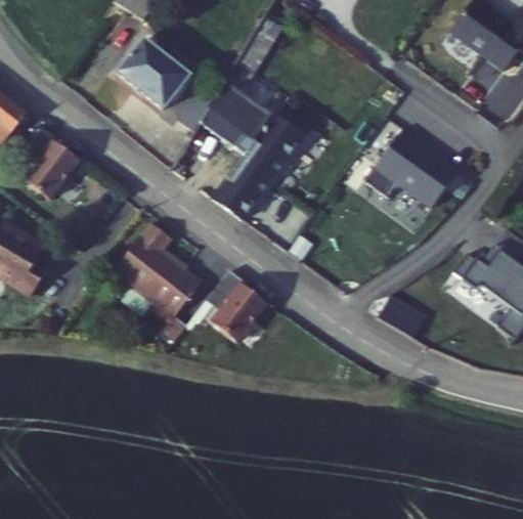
[(146,17),(158,0),(119,0),(146,17)]
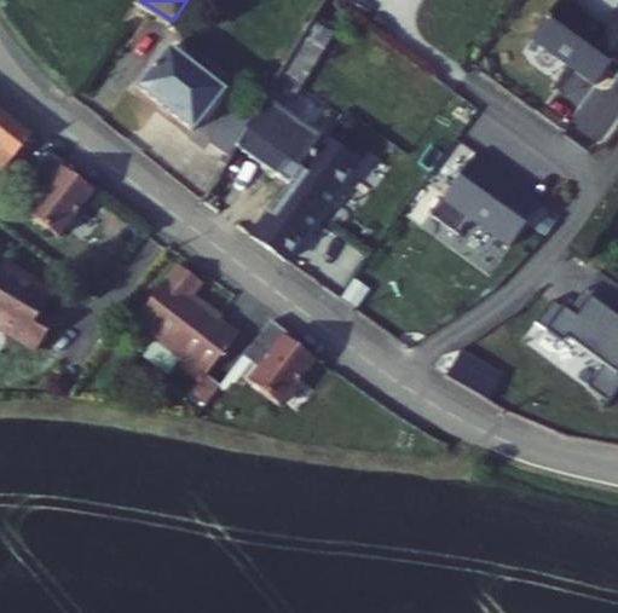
[(617,5),(604,24),(572,0),(559,0),(532,38),(595,87),(616,58),(617,59),(617,5)]
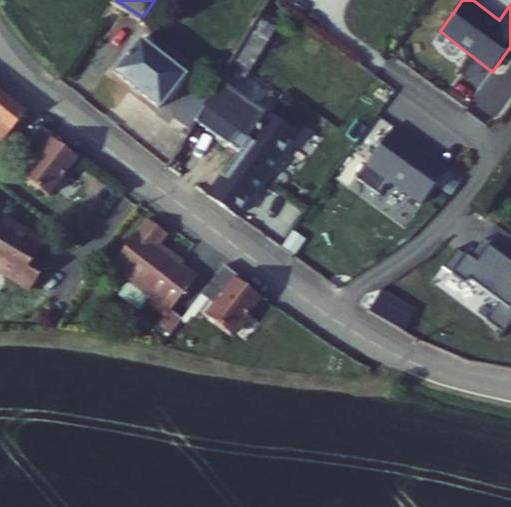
[(238,89),(278,25),(261,14),(220,77),(238,89)]
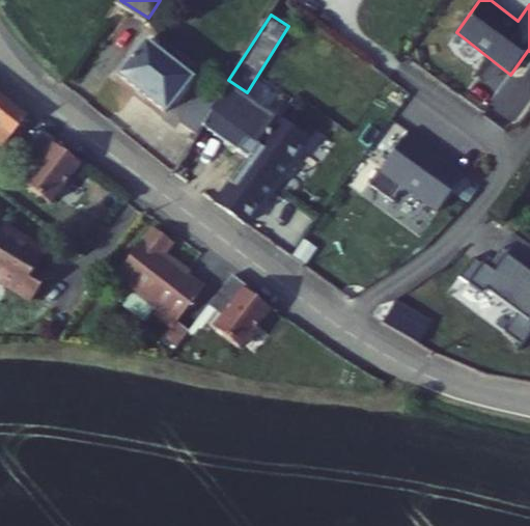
[(194,79),(144,40),(116,78),(166,116),(194,79)]
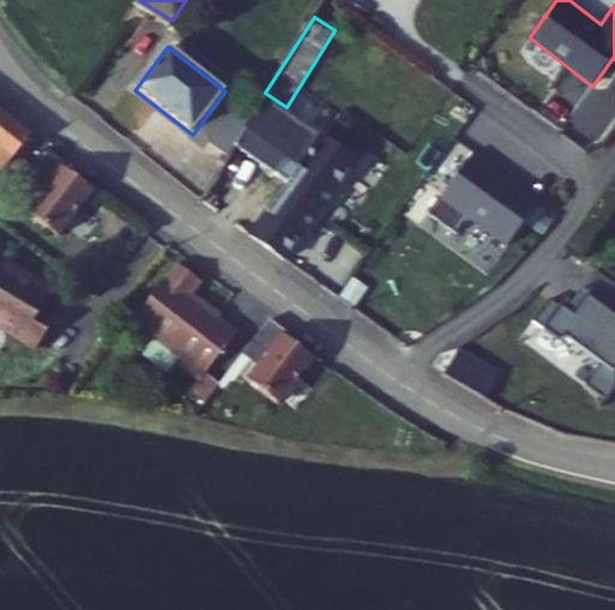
[(252,116),(236,144),(276,172),(275,176),(288,184),(326,134),(287,107),(265,93),(252,116)]
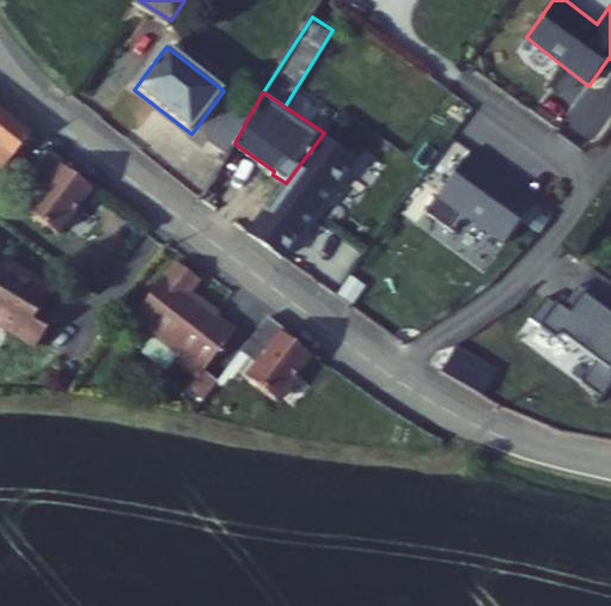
[(234,144),(250,115),(231,102),(208,138),(227,153),(234,144)]
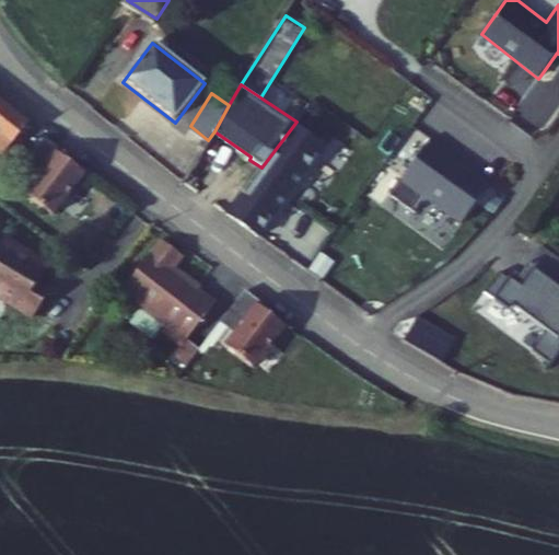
[(0,157),(30,120),(0,97),(0,157)]
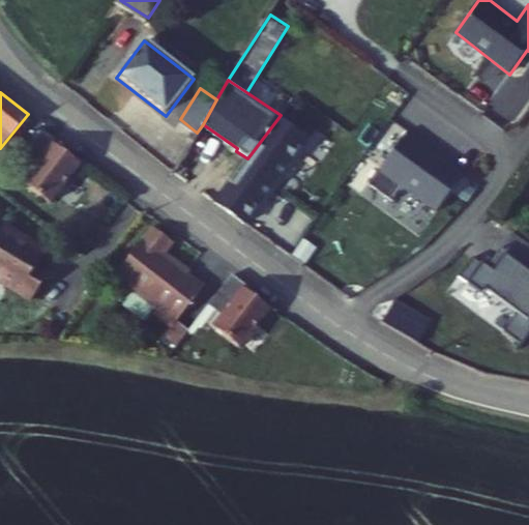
[(247,158),(219,198),(250,220),(311,137),(281,115),(247,158)]
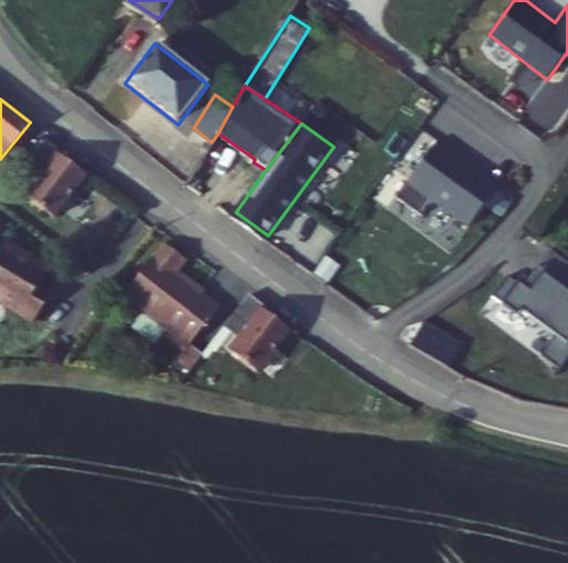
[(466,154),(439,136),(417,169),(399,195),(422,213),(431,199),(469,227),(500,186),(464,159),(466,154)]
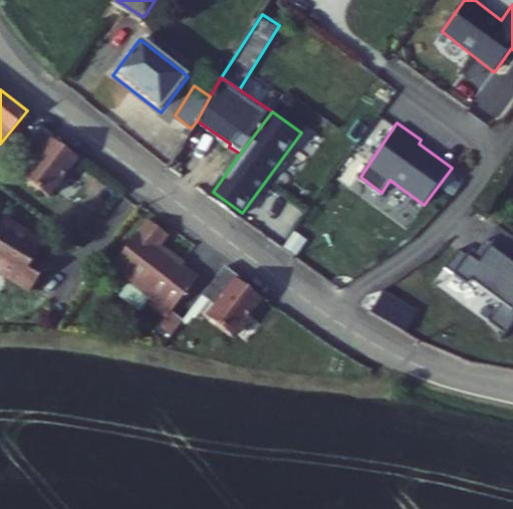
[(21,177),(49,199),(84,156),(42,123),(17,156),(30,166),(21,177)]
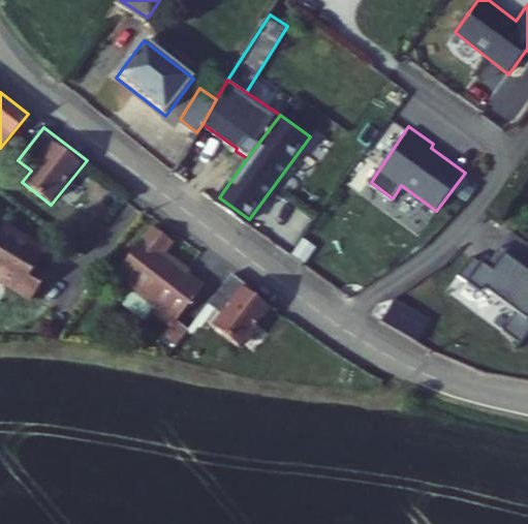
[(0,276),(31,299),(49,268),(38,262),(43,253),(37,250),(42,242),(4,219),(1,225),(0,223),(0,276)]
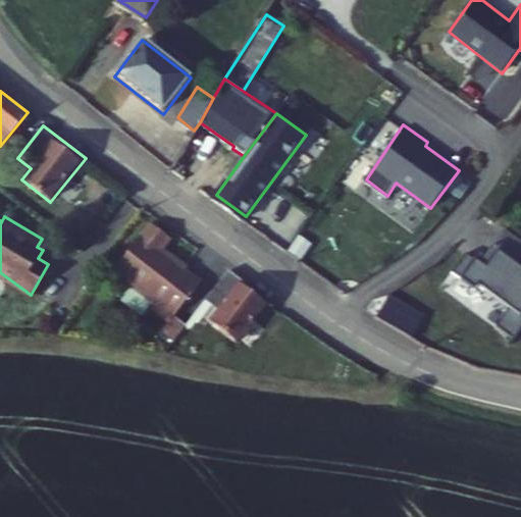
[(150,219),(115,267),(155,303),(152,307),(169,321),(203,279),(164,250),(172,237),(150,219)]
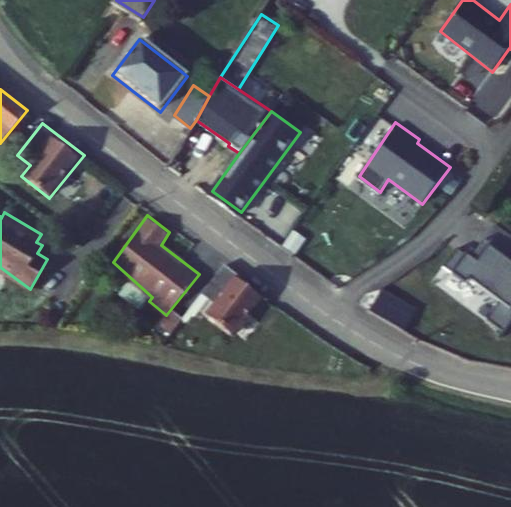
[(308,236),(294,226),(283,242),(296,253),(308,236)]
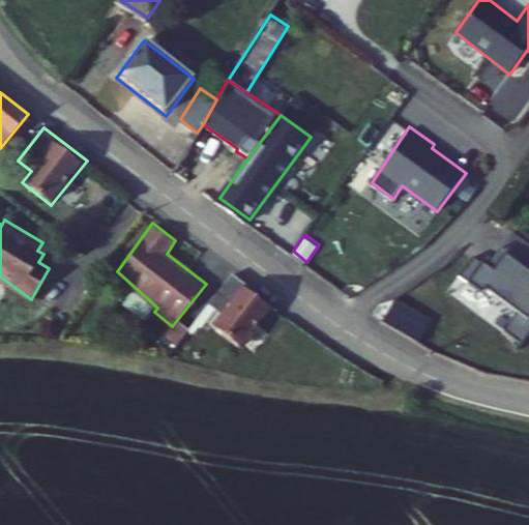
[(475,252),(459,273),(469,282),(467,284),(482,295),(485,293),(516,316),(505,330),(520,341),(528,328),(528,268),(501,249),(495,256),(489,251),(482,258),(475,252)]
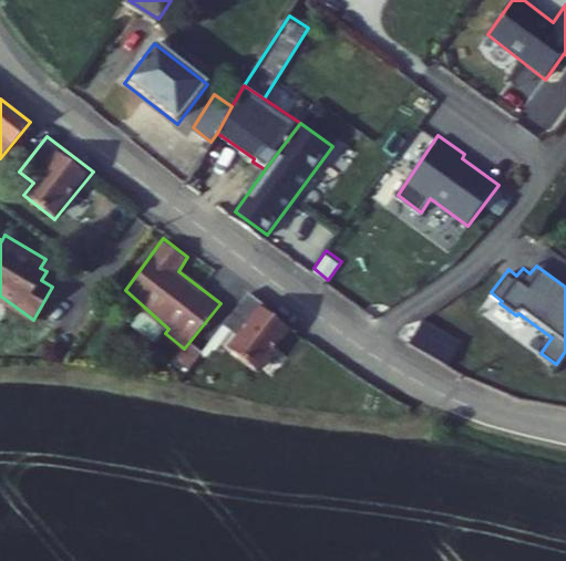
[(250,292),(225,324),(236,332),(224,347),(255,373),(292,329),(250,292)]
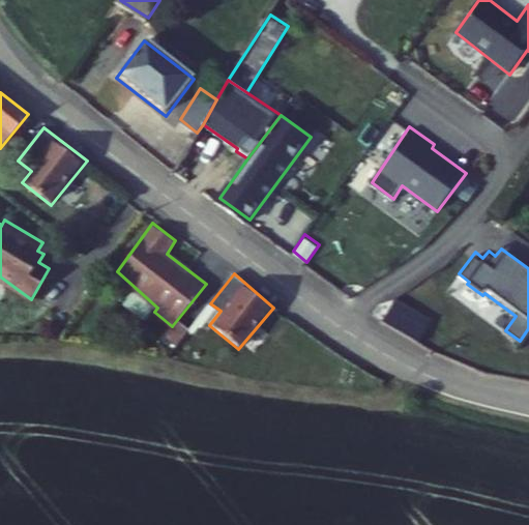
[(433,317),(394,296),(381,320),(418,343),(433,317)]
